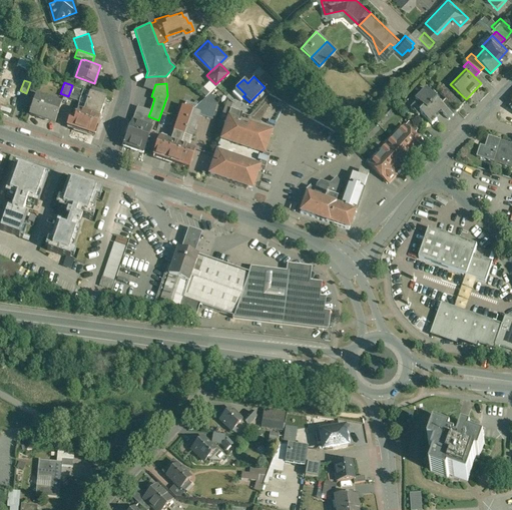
[(82,88),(72,85),(68,96),(78,100),(82,88)]
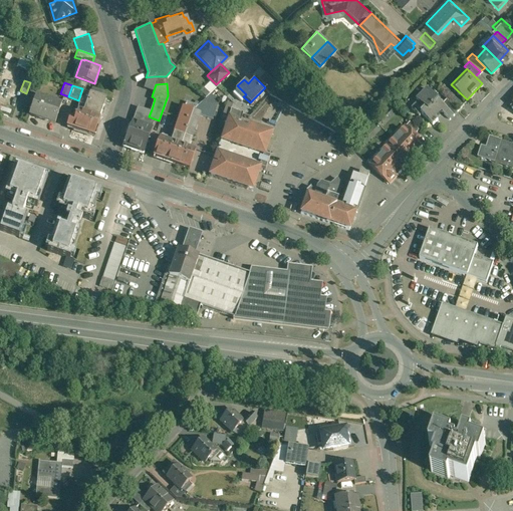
[(105,96),(82,88),(78,100),(76,109),(98,117),(105,96)]
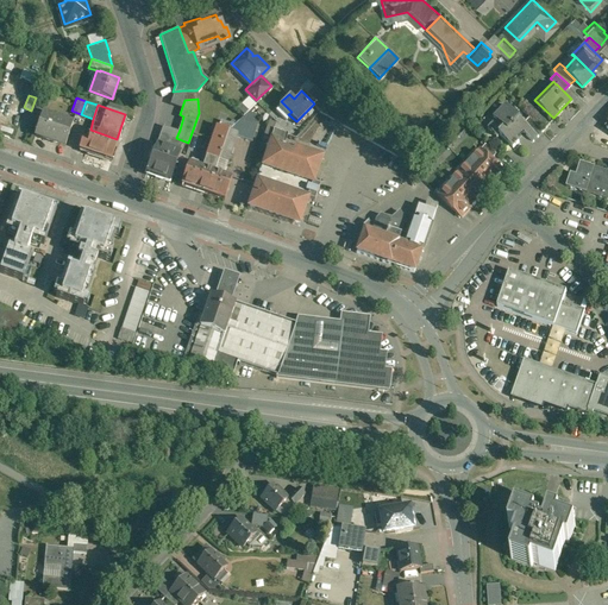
[(520,118),(505,105),(493,118),(495,119),(487,126),(496,136),(499,133),(513,146),(519,140),(516,138),(524,131),(527,126),(522,123),(519,119),(520,118)]
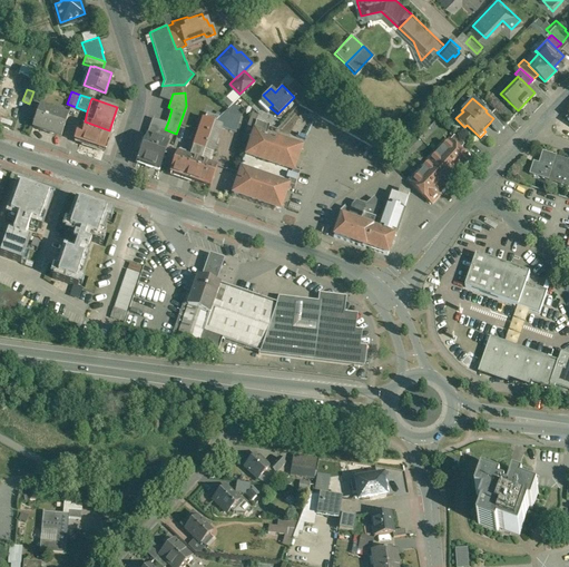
[(60,111),(39,105),(36,115),(37,115),(33,124),(32,124),(32,125),(59,134),(67,113),(60,110),(60,111)]
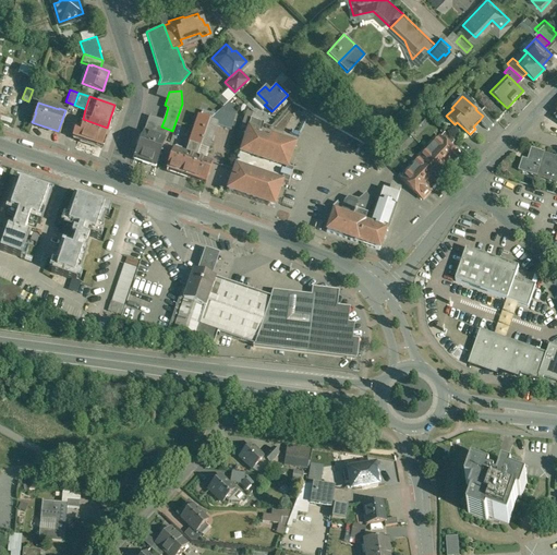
[(197,115),(188,143),(191,144),(188,155),(195,157),(208,117),(216,110),(212,106),(209,111),(201,108),(198,115),(197,115)]
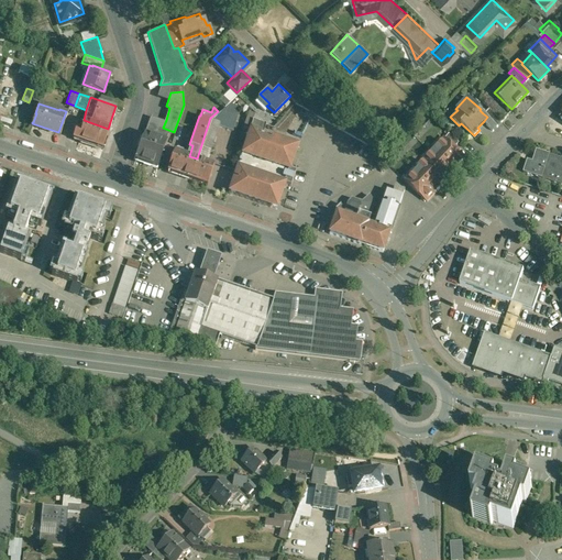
[(502,119),(488,107),(483,113),(487,117),(484,121),(493,129),(502,119)]
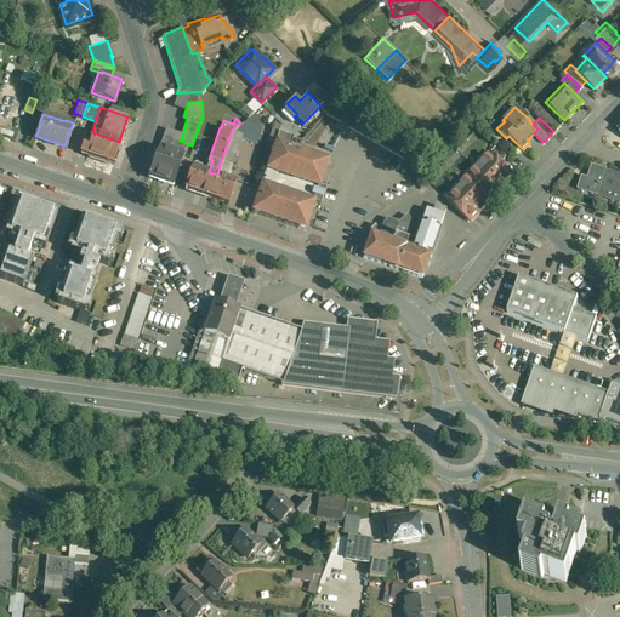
[(261,127),(243,120),(240,123),(245,125),(240,137),(255,142),(261,127)]
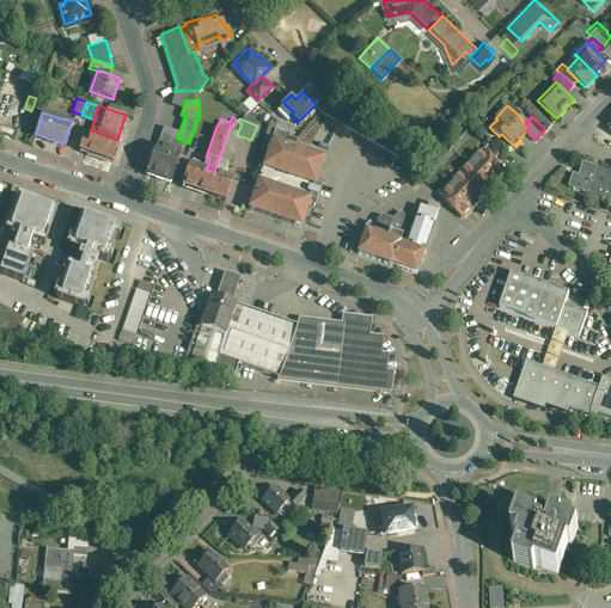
[(228,128),(214,172),(222,176),(237,135),(242,123),(237,121),(228,128)]
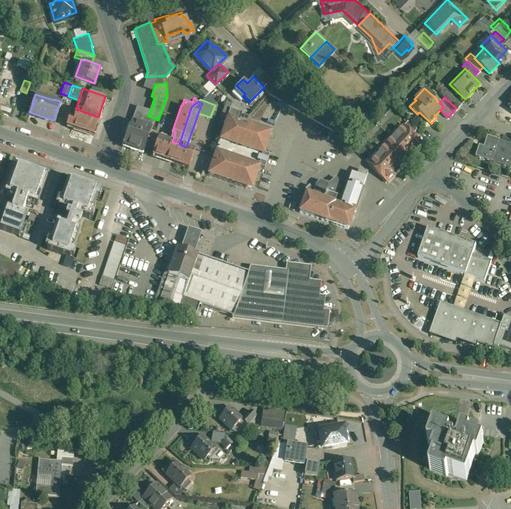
[(151,109),(137,104),(130,121),(149,127),(153,118),(148,116),(151,109)]
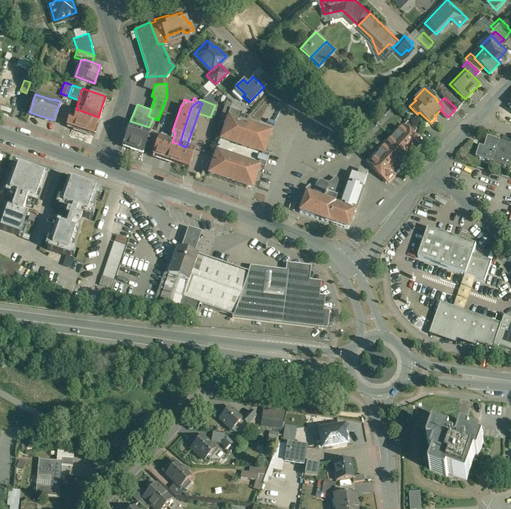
[(270,131),(238,120),(241,111),(229,107),(207,172),(245,186),(245,185),(250,187),(250,186),(251,187),(252,182),(253,182),(258,166),(263,167),(268,154),(263,153),(270,131)]
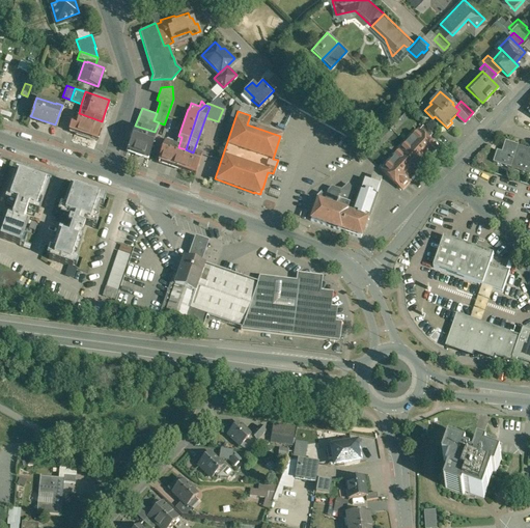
[(102,121),(79,113),(77,121),(71,119),(67,129),(96,139),(103,121),(102,121)]
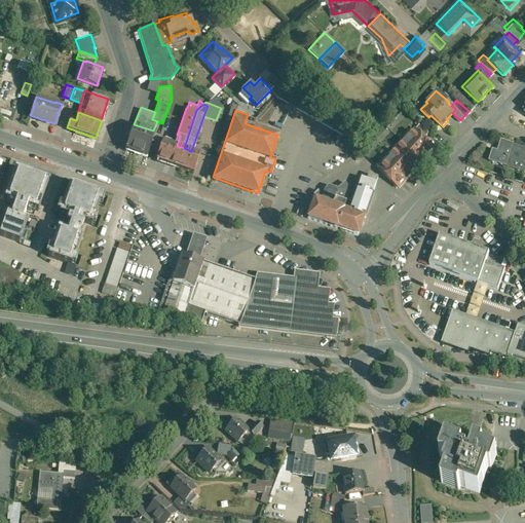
[(428,131),(419,122),(414,127),(423,136),(428,131)]
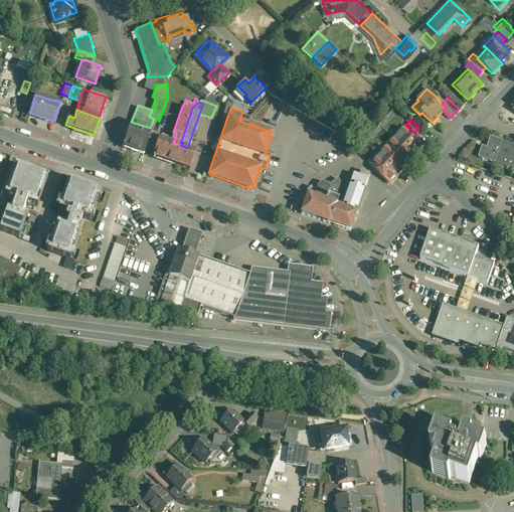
[(150,128),(131,122),(124,144),(144,151),(151,128),(150,128)]
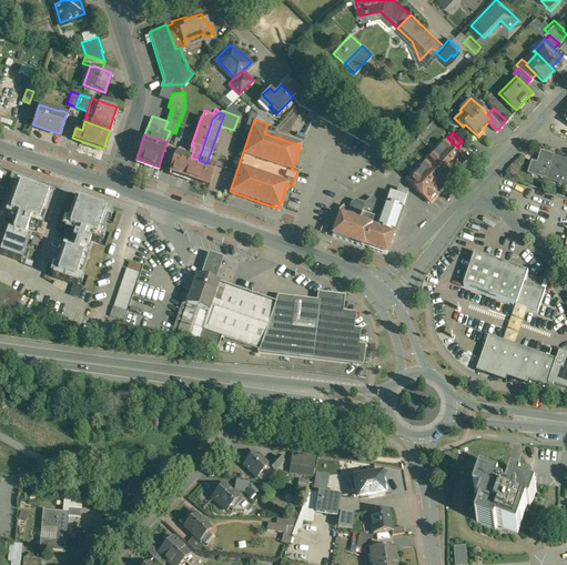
[(447,138),(408,180),(429,200),(438,191),(439,191),(444,187),(443,187),(456,172),(456,173),(461,168),(469,158),(457,147),(447,138)]
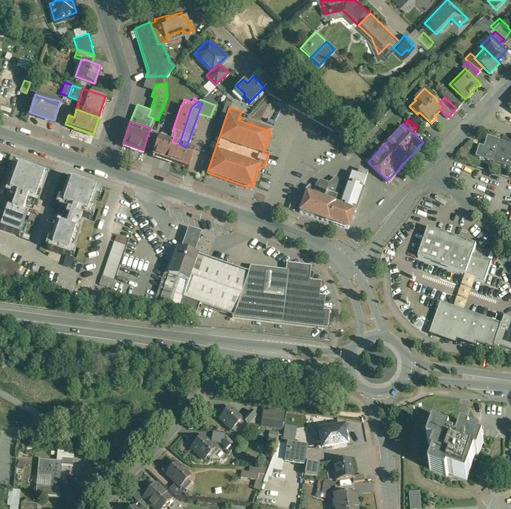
[(499,138),(487,134),(484,144),(479,142),(476,154),(479,155),(480,153),(487,155),(486,157),(492,159),(493,156),(503,159),(502,163),(510,165),(510,145),(509,145),(509,143),(498,139),(499,138)]
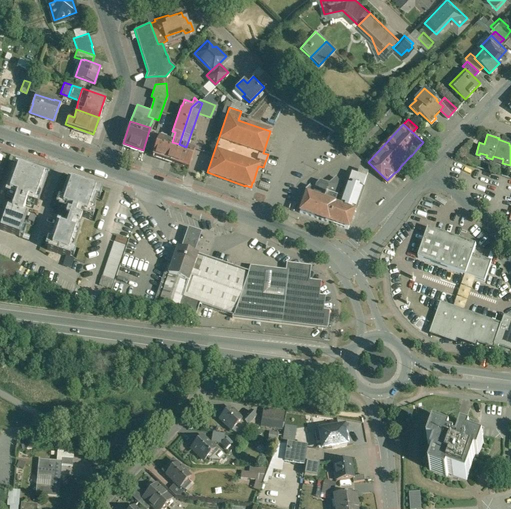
[(165,138),(158,135),(152,153),(173,161),(179,144),(172,142),(165,139),(165,138)]
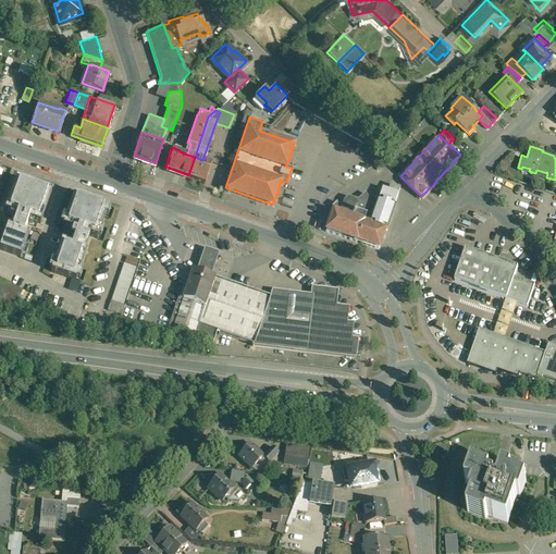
[(202,160),(195,157),(188,175),(204,181),(210,162),(202,160)]
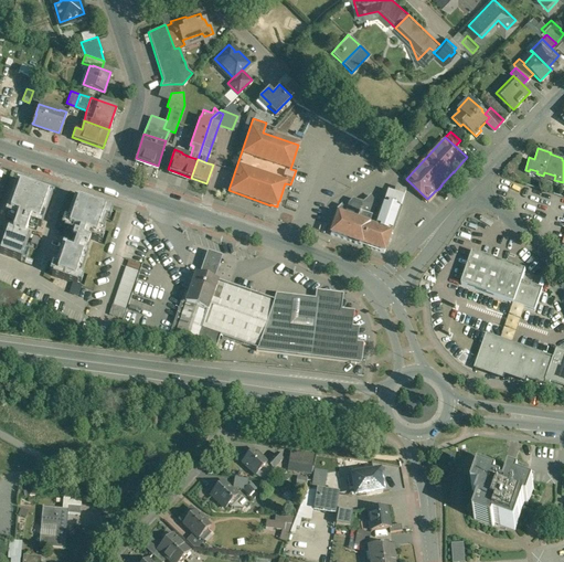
[(4,219),(0,230),(0,251),(21,260),(31,230),(27,228),(29,222),(42,226),(55,188),(12,173),(0,209),(0,212),(11,215),(10,221),(4,219)]
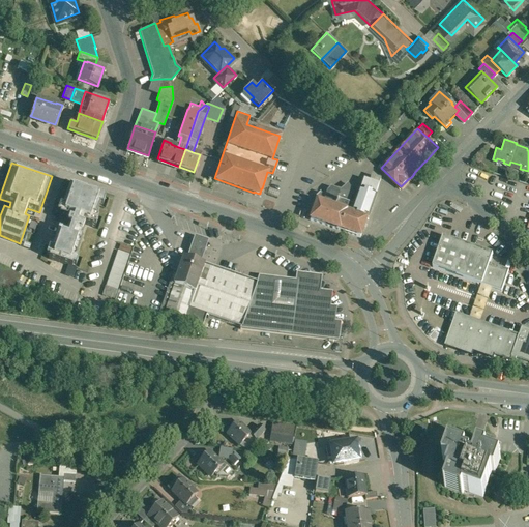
[(379,178),(370,175),(368,180),(377,183),(379,178)]
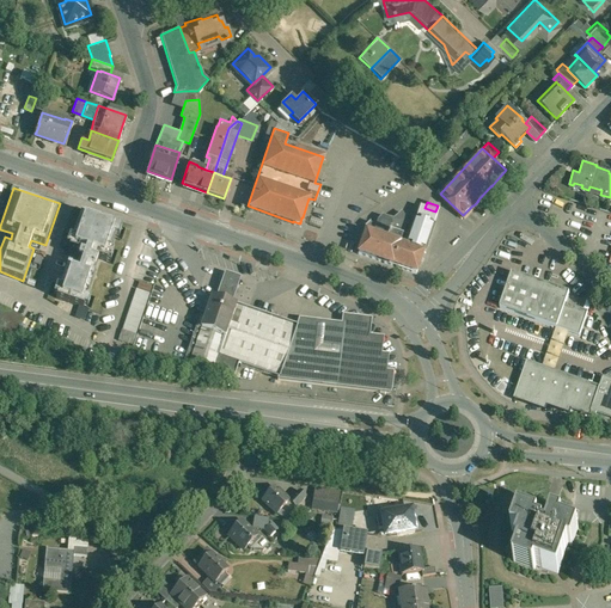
[(405,244),(378,235),(365,231),(358,252),(415,272),(435,212),(425,208),(419,206),(409,233),(405,244)]
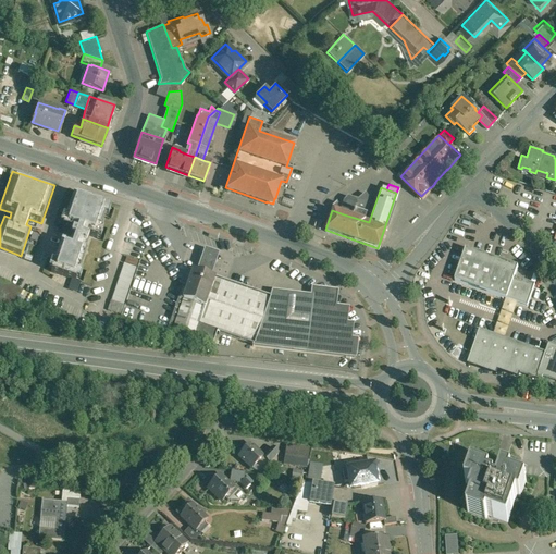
[(357,198),(343,194),(332,202),(332,208),(333,208),(332,210),(344,214),(369,222),(372,212),(366,210),(369,199),(365,193),(365,192),(363,191),(357,198)]
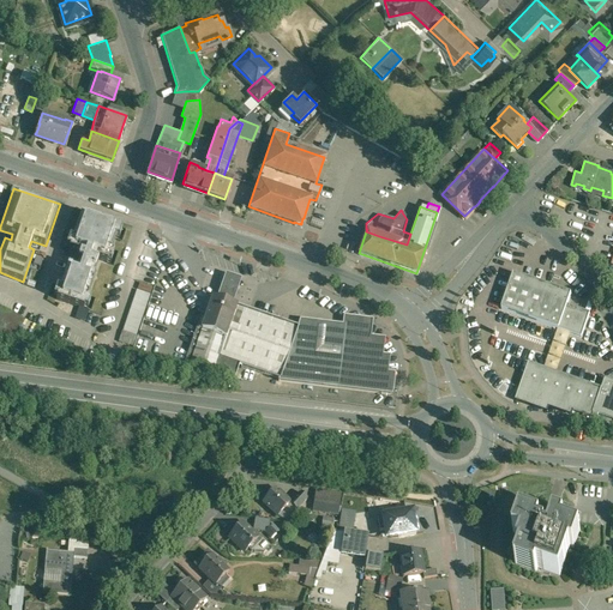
[(121,224),(82,211),(70,247),(82,252),(77,266),(67,264),(56,299),(84,308),(101,259),(109,261),(121,224)]
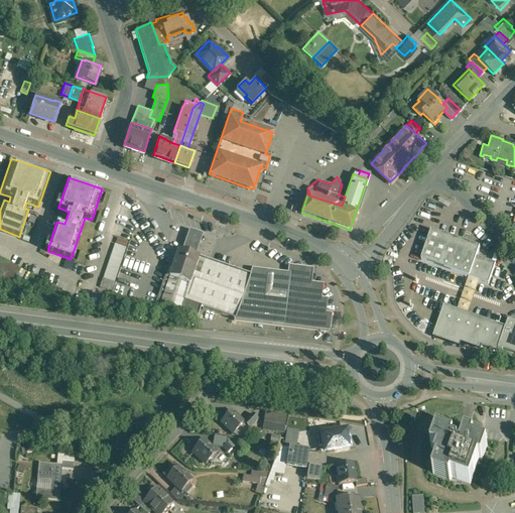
[(436,202),(425,199),(424,204),(434,208),(436,202)]
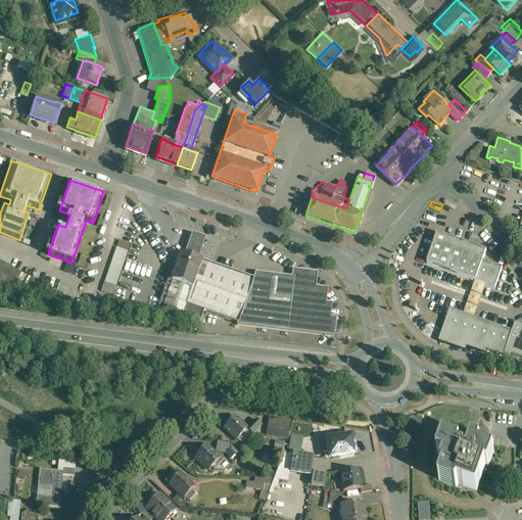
[(485,249),(436,231),(426,261),(475,278),(482,258),(485,249)]
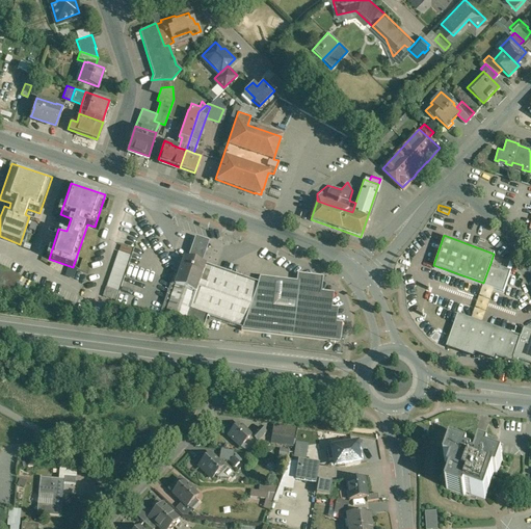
[(120,240),(103,294),(115,298),(132,244),(120,240)]
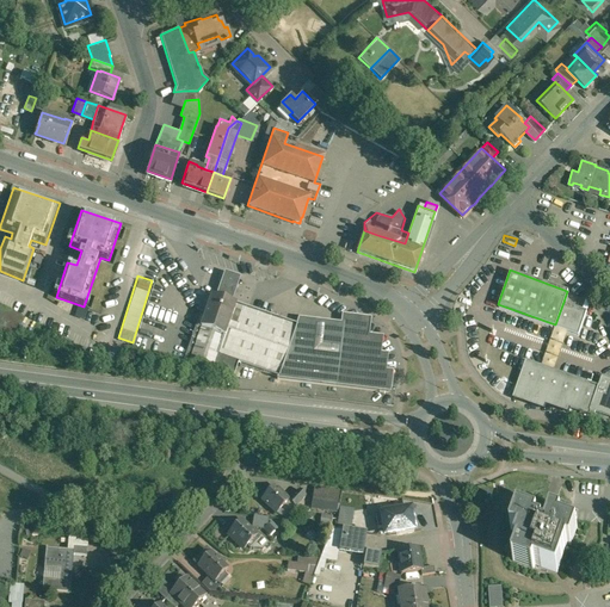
[(295,323),(211,295),(202,321),(196,319),(182,359),(232,377),(236,361),(277,375),(278,375),(295,323)]
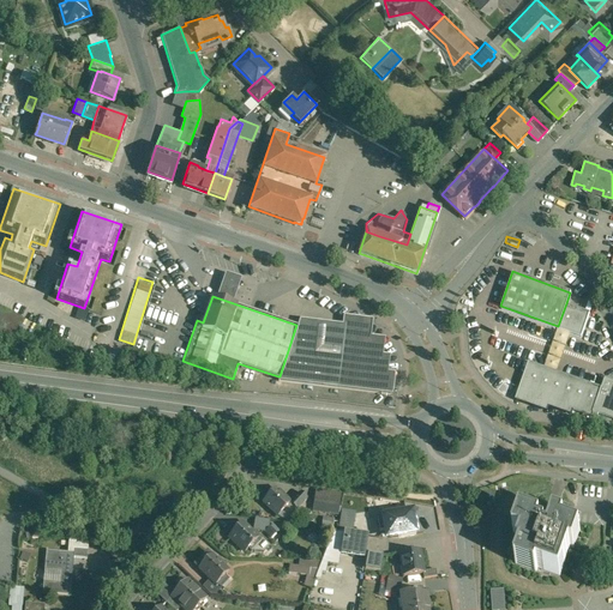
[(588,312),(566,303),(558,326),(581,334),(588,312)]
